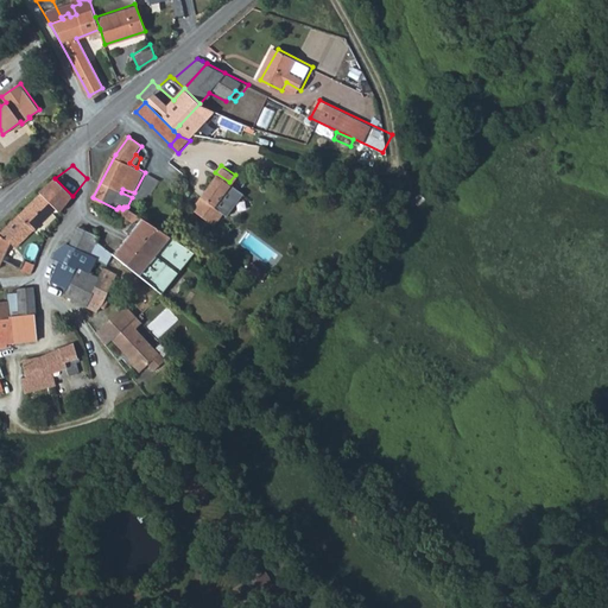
[(229,182),(215,172),(191,208),(215,223),(223,210),(227,213),(242,190),(229,182)]
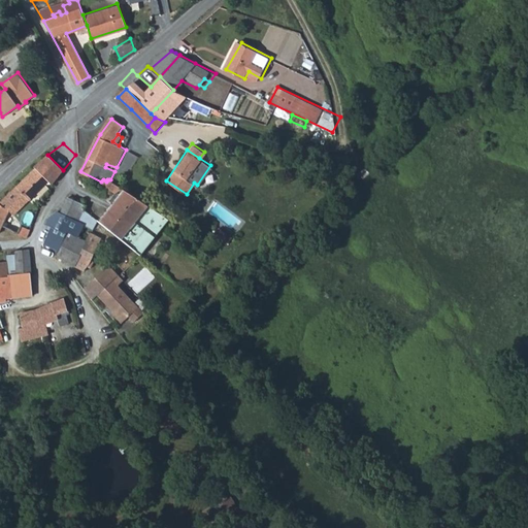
[(34,169),(15,186),(30,200),(50,182),(52,184),(63,170),(47,155),(32,167),(34,169)]
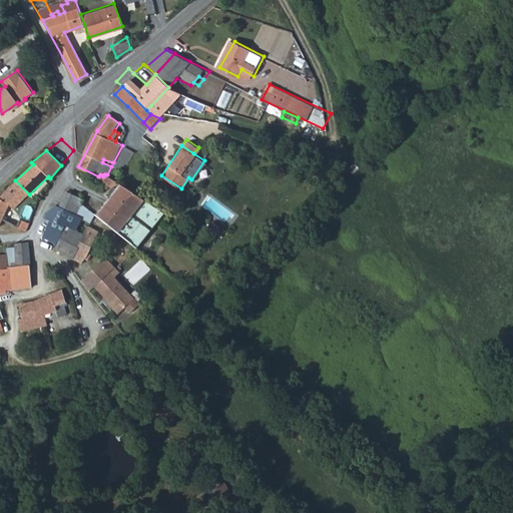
[(21,203),(29,194),(15,180),(11,184),(6,189),(17,199),(21,203)]
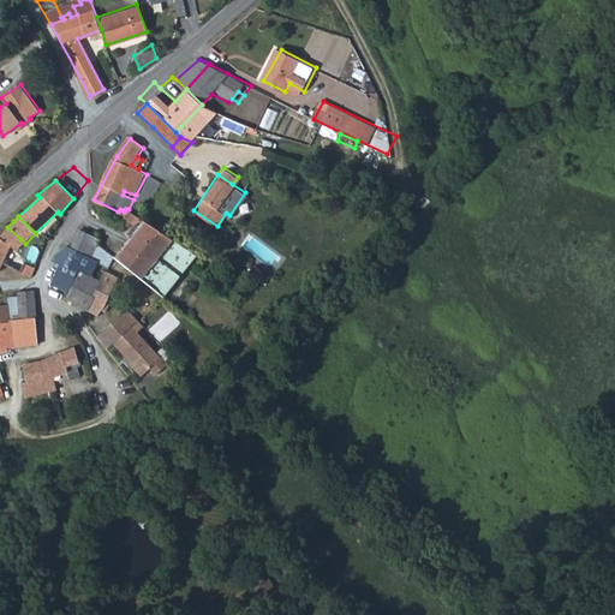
[(163,296),(199,255),(149,222),(114,257),(163,296)]
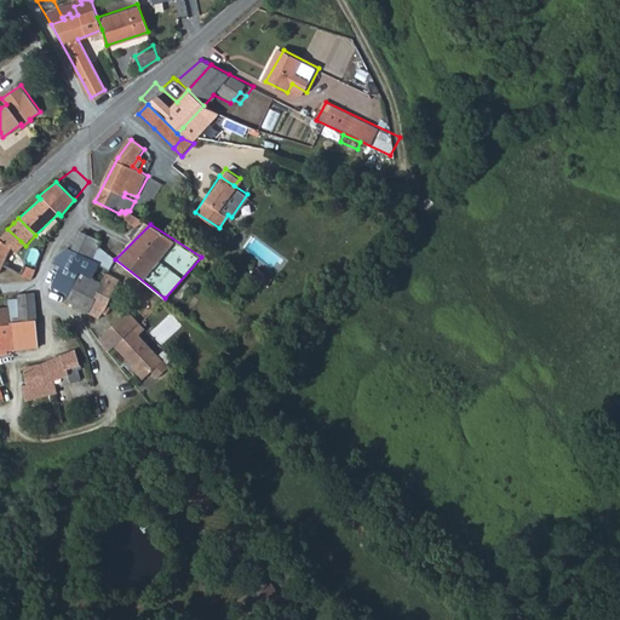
[(7,229),(0,235),(0,239),(12,248),(21,241),(7,229)]
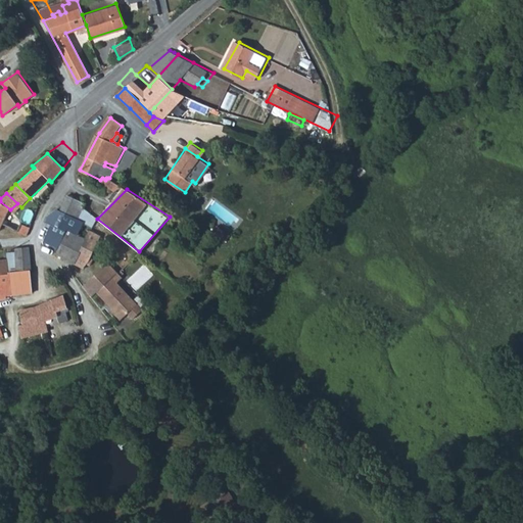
[(67,194),(60,209),(77,219),(83,208),(85,202),(67,194)]
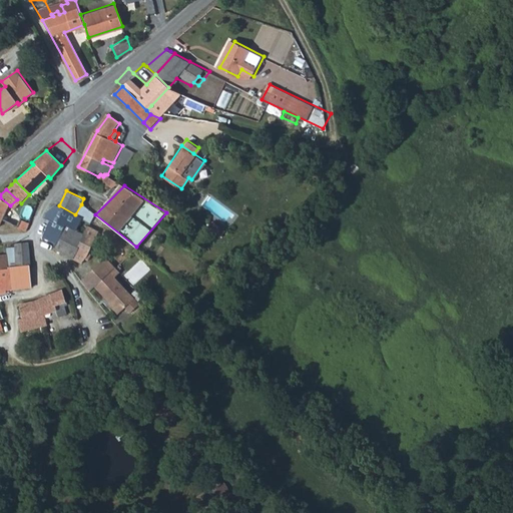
[(0,222),(10,205),(0,197),(0,222)]
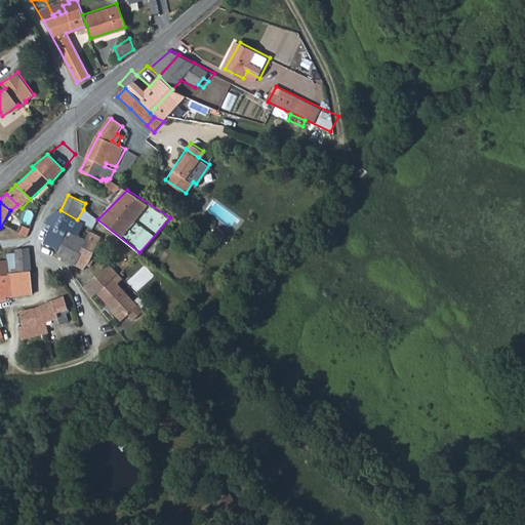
[(17,204),(10,210),(15,214),(22,208),(17,204)]
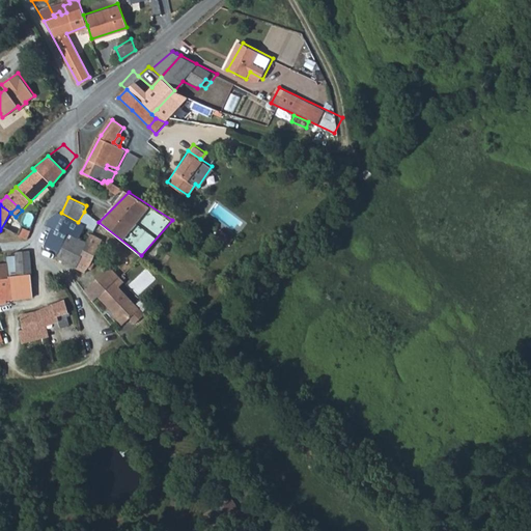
[(94,231),(78,222),(61,213),(53,208),(47,225),(53,228),(68,236),(79,242),(87,245),(80,259),(90,264),(98,253),(104,241),(92,234),(94,231)]
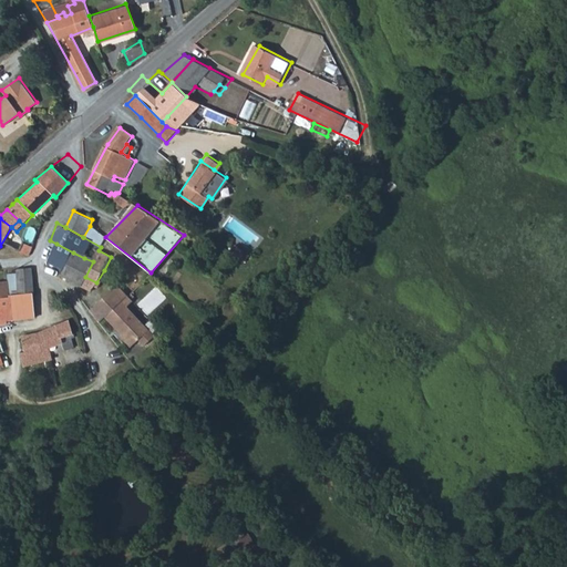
[(93,261),(84,258),(73,253),(57,244),(49,260),(51,263),(64,269),(71,258),(73,259),(66,270),(63,277),(82,285),(85,277),(93,261)]
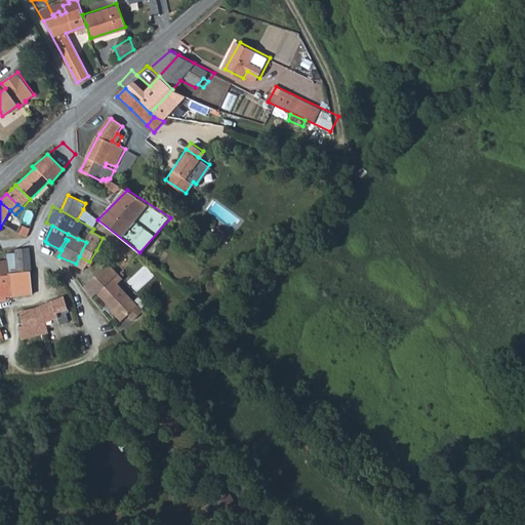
[(218,228),(215,235),(229,242),(233,236),(218,228)]
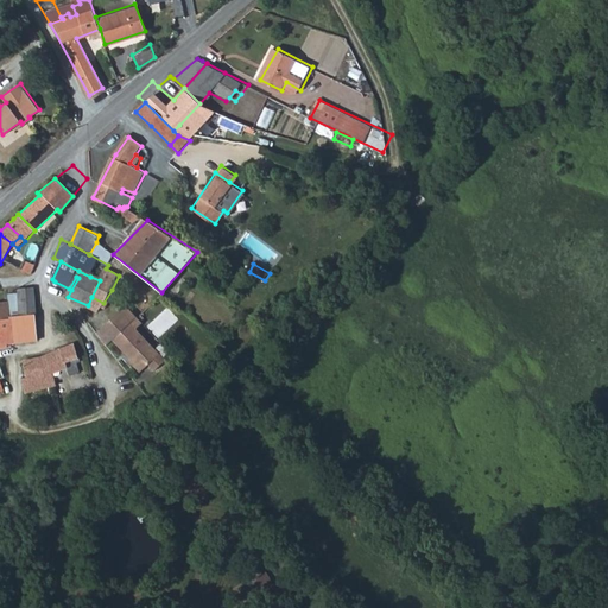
[(78,278),(76,277),(69,289),(71,290),(78,278)]
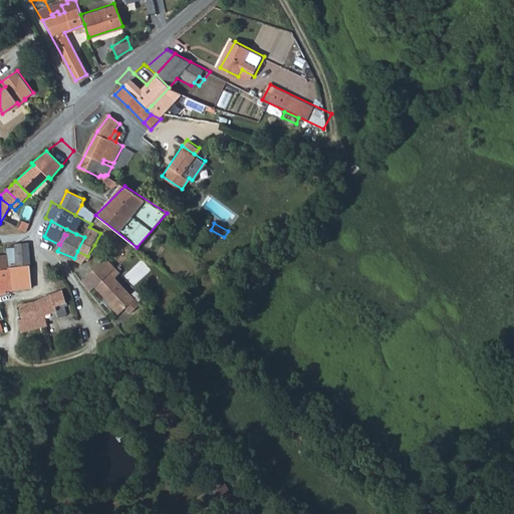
[(8,247),(9,267),(30,264),(28,241),(15,242),(15,246),(8,247)]
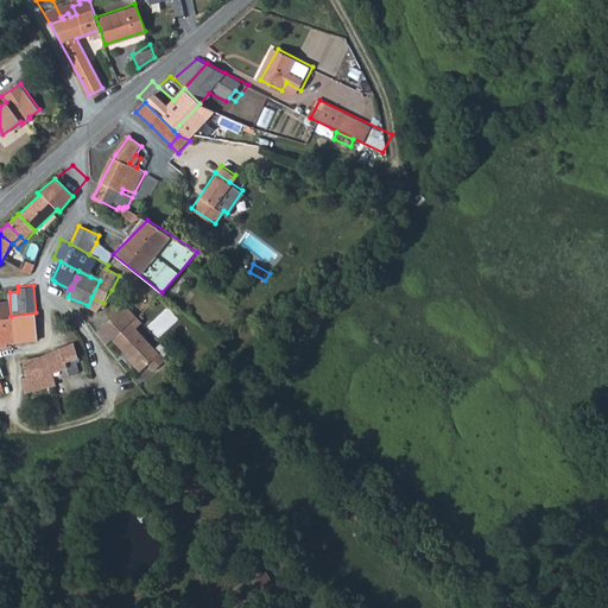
[(116,292),(112,290),(103,303),(106,308),(107,309),(116,292)]
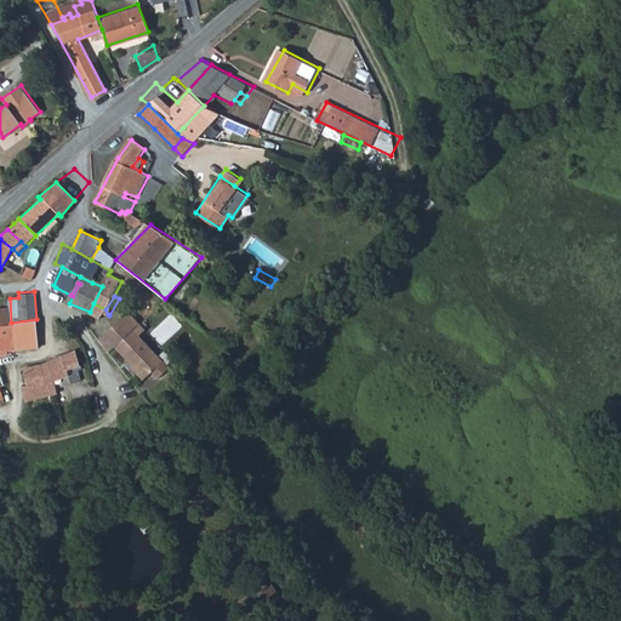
[(106,309),(93,303),(90,312),(102,317),(106,309)]
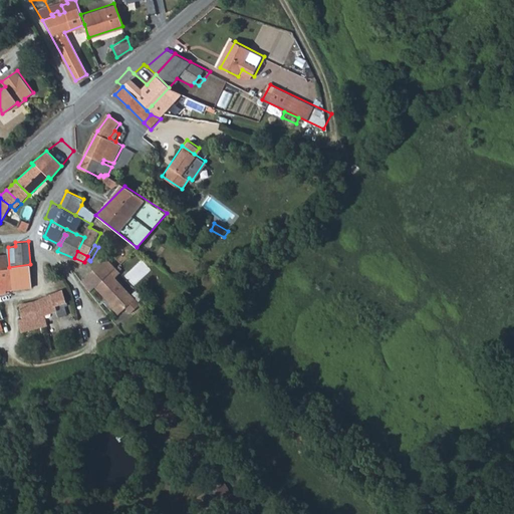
[(107,257),(83,279),(92,289),(98,284),(116,303),(114,304),(121,311),(129,305),(134,310),(143,302),(117,275),(121,272),(107,257)]
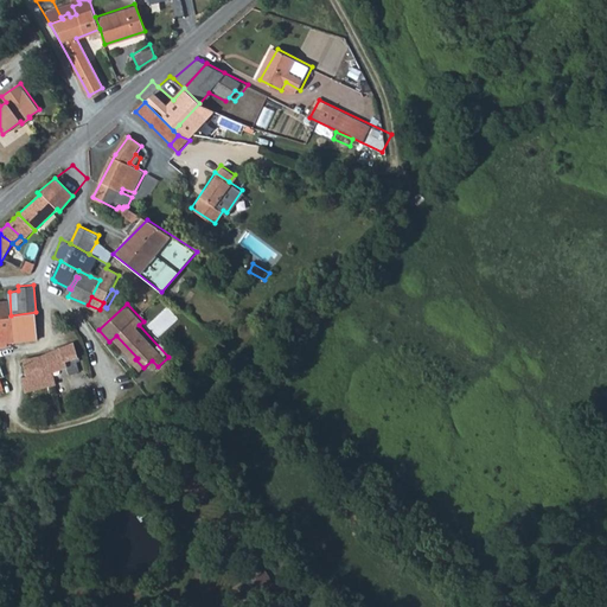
[(11,319),(13,337),(11,337),(12,344),(39,340),(36,312),(11,315),(11,319)]
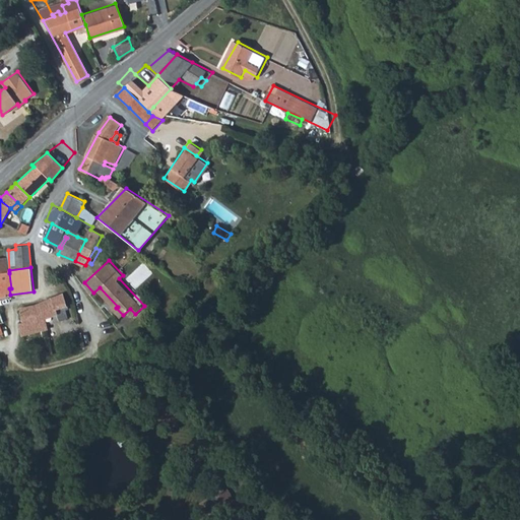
[(0,299),(6,298),(5,289),(9,288),(11,288),(9,273),(7,273),(0,273),(0,299)]
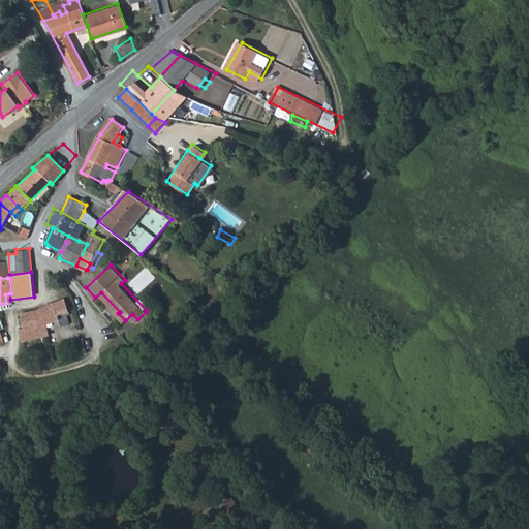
[(25,329),(21,329),(23,342),(50,336),(47,325),(50,324),(52,331),(69,323),(67,312),(70,311),(65,299),(35,311),(21,314),(25,329)]
